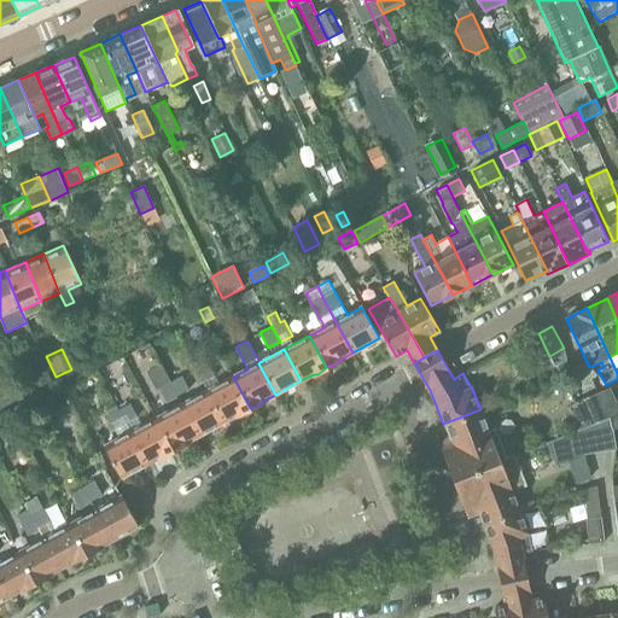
[(41,357),(21,367),(31,390),(51,382),(41,357)]
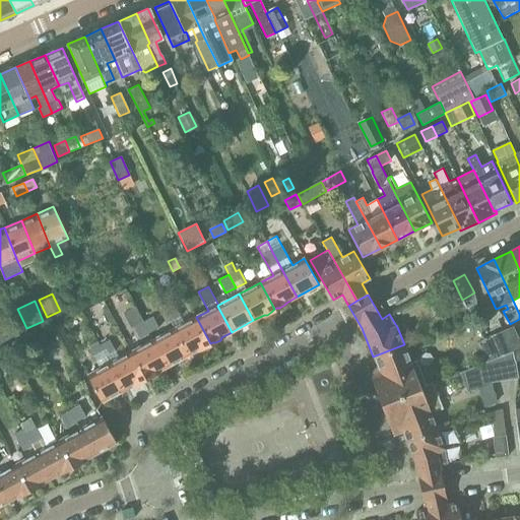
[(165,310),(171,323),(181,318),(181,317),(175,305),(165,310)]
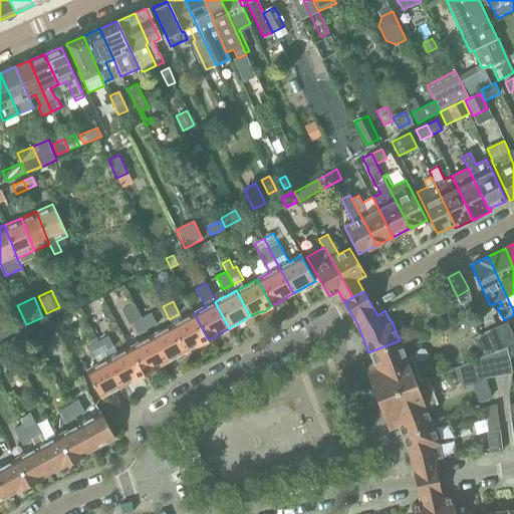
[(142,317),(149,330),(158,325),(152,312),(142,317)]
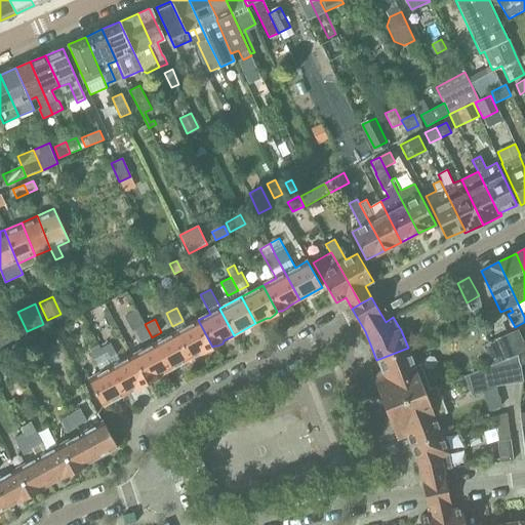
[(176,331),(191,359),(201,353),(204,353),(209,351),(210,348),(212,347),(198,320),(176,331)]
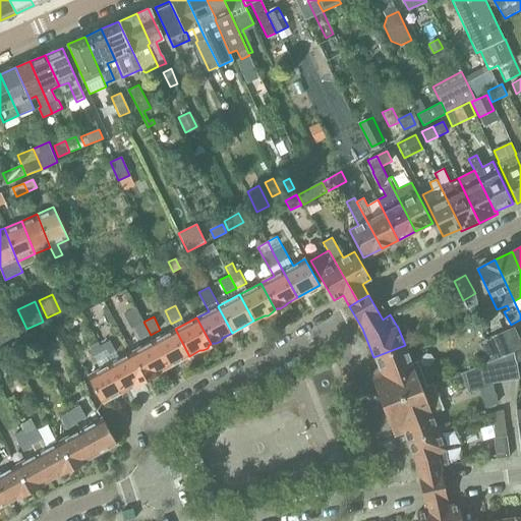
[(151,335),(143,322),(133,327),(140,340),(151,335)]
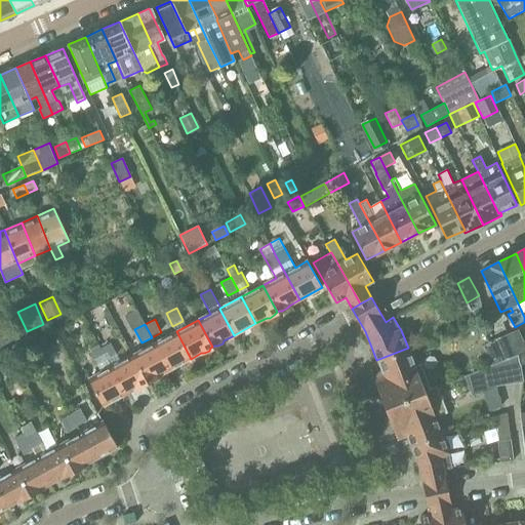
[(17,328),(9,332),(8,332),(12,341),(23,337),(17,328)]
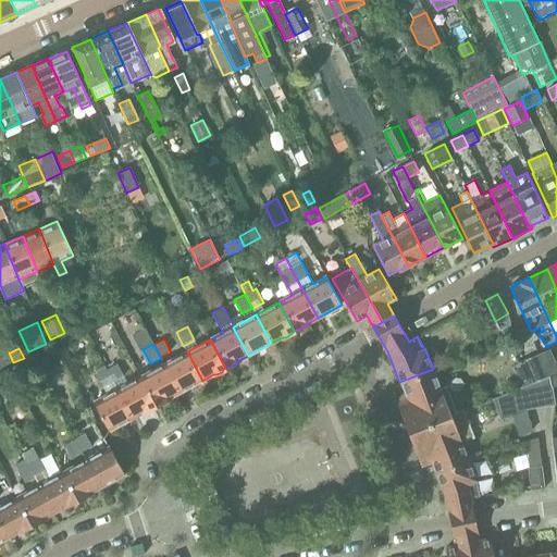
[(551,349),(536,356),(546,378),(551,375),(556,373),(556,361),(556,362),(551,349)]
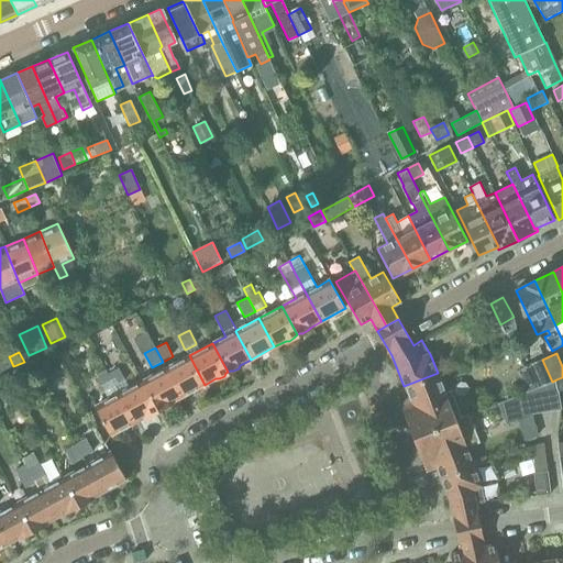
[(205,385),(189,355),(166,368),(181,397),(205,385)]
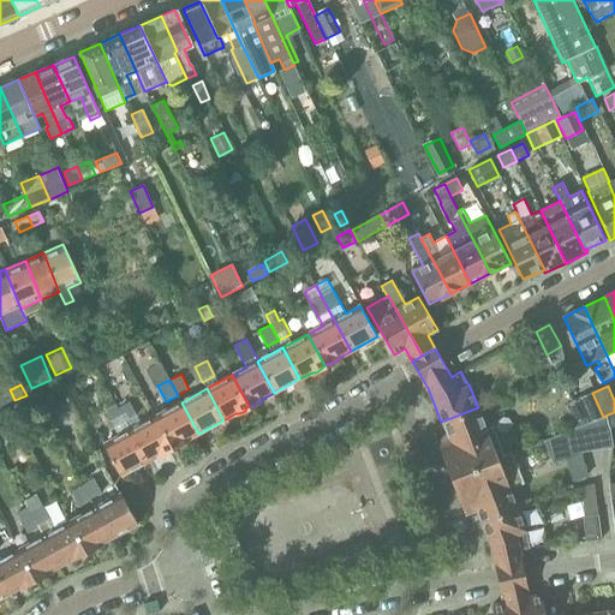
[(580,398),(579,399),(589,423),(603,417),(592,393),(580,398)]
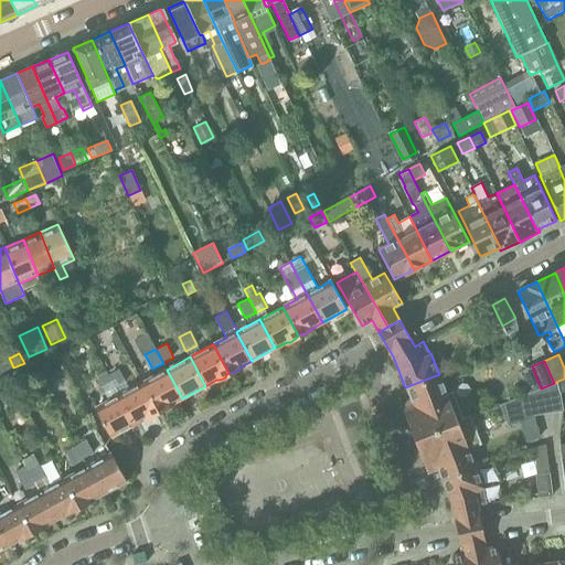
[(108,374),(115,388),(126,383),(119,369),(108,374)]
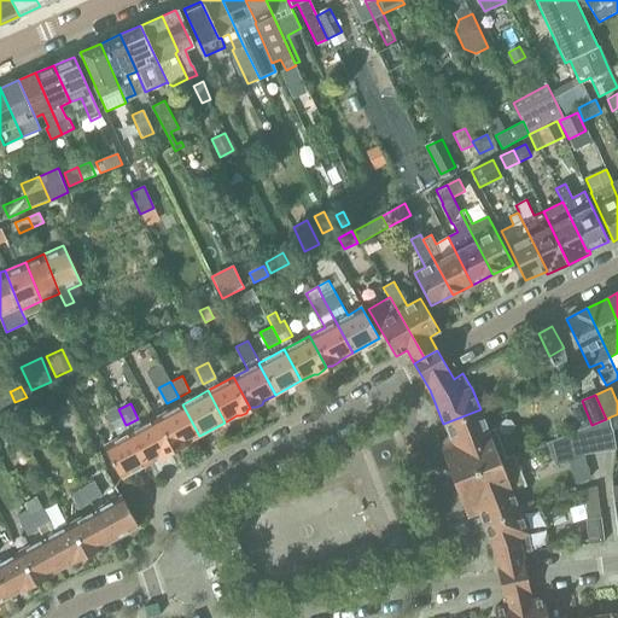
[(157,418),(174,449),(175,449),(179,449),(185,445),(186,443),(199,436),(182,404),(157,418)]
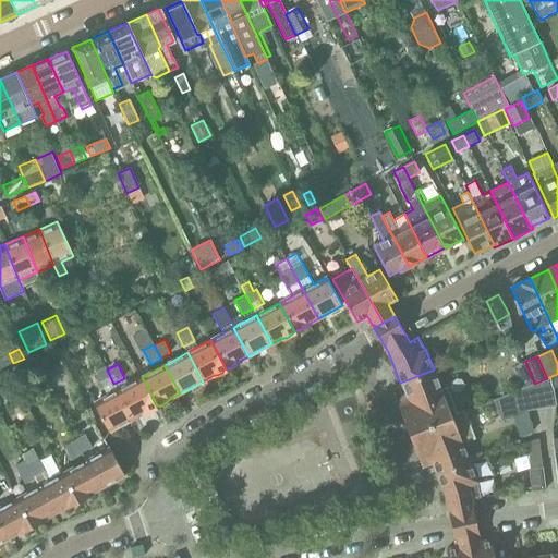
[(113,384),(107,370),(97,375),(96,375),(104,389),(104,388),(113,384)]
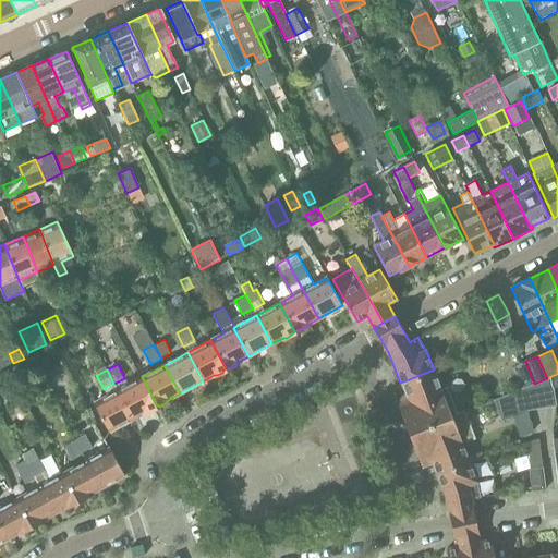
[(434,370),(400,383),(405,396),(396,399),(409,433),(419,429),(452,416),(458,414),(453,400),(447,402),(434,370)]
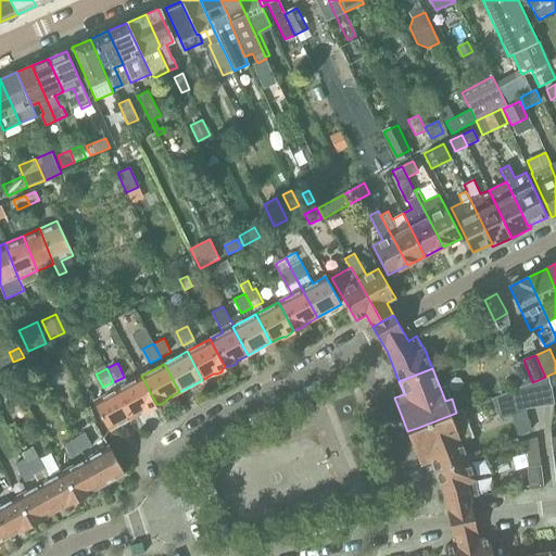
[(552,387),(550,375),(545,377),(532,382),(491,399),(501,420),(527,408),(554,404),(552,387)]
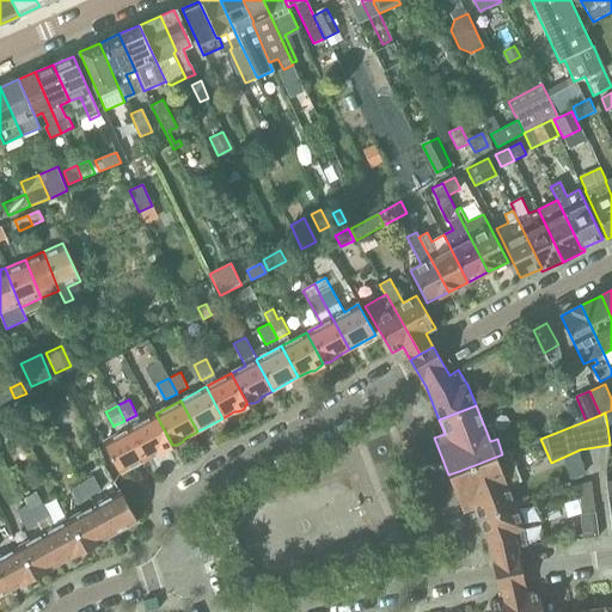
[(172,445),(155,414),(130,428),(147,459),(158,453),(161,453),(167,450),(170,447),(172,445)]
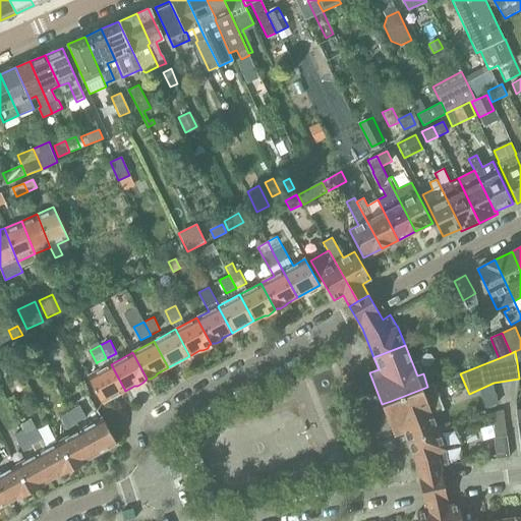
[(125,391),(111,364),(88,377),(102,403),(125,391)]
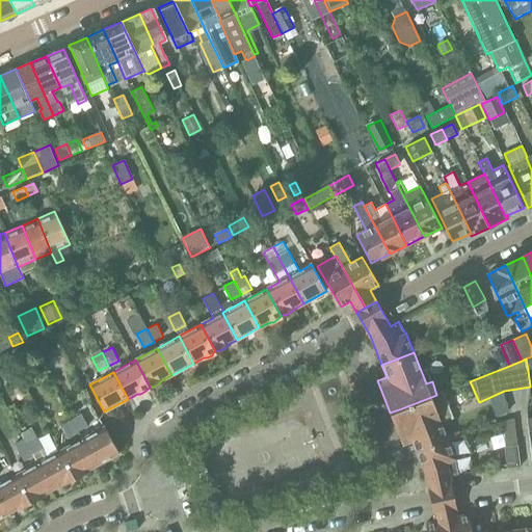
[(431,397),(399,409),(390,413),(402,445),(411,442),(416,452),(448,439),(442,423),(453,419),(447,401),(434,406),(431,397)]
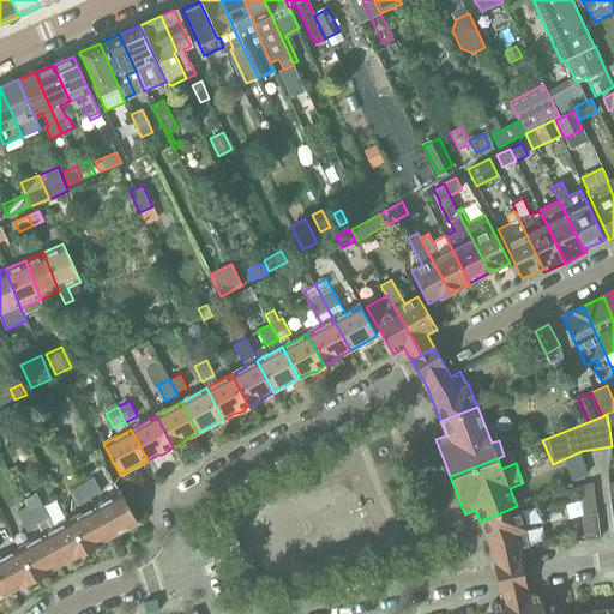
[(82,485),(90,498),(101,492),(92,479),(83,483),(82,485)]
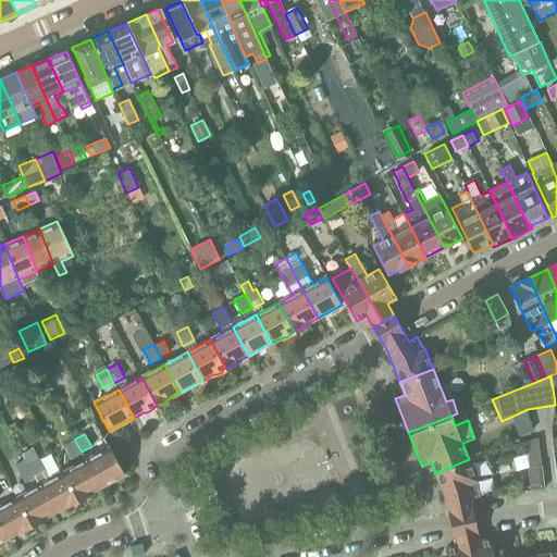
[(64,445),(71,457),(82,452),(74,440),(64,445)]
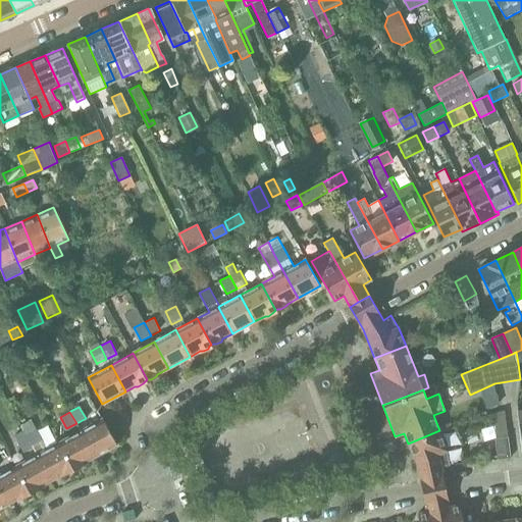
[(90,426),(80,430),(95,457),(116,446),(102,419),(90,426)]
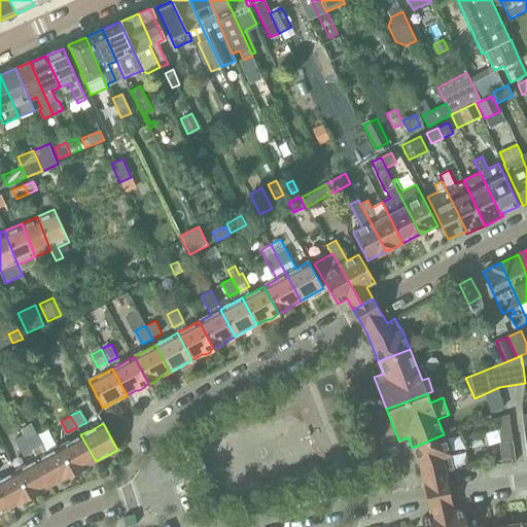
[(47,453),(31,424),(22,429),(24,434),(28,441),(34,452),(37,458),(51,485),(62,480),(65,480),(70,478),(71,475),(74,473),(59,447),(47,453)]
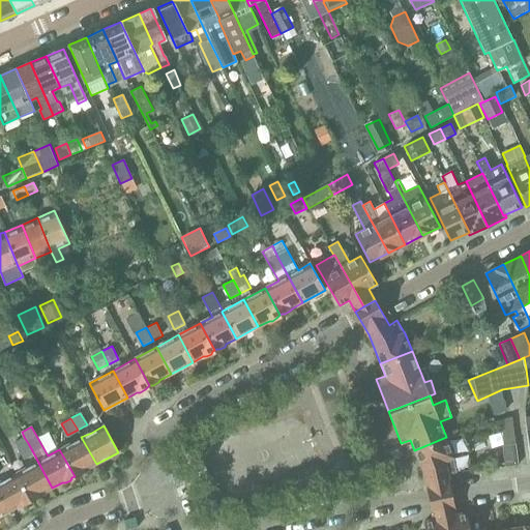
[(86,469),(96,464),(81,437),(59,449),(75,476),(77,475),(80,475),(85,472),(86,469)]
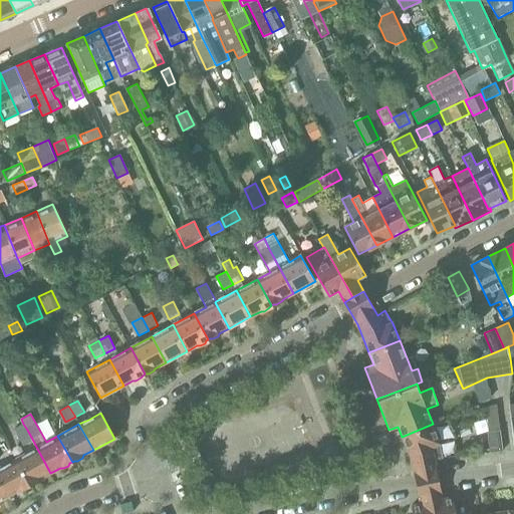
[(417,491),(418,494),(430,491),(442,488),(436,460),(443,458),(440,444),(433,424),(402,437),(409,455),(417,491)]
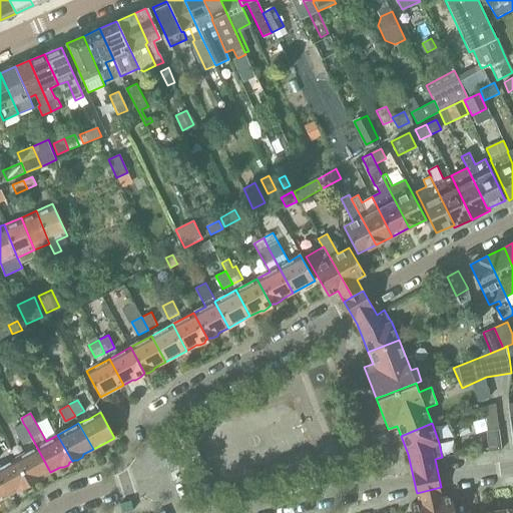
[(27,429),(18,434),(23,445),(33,440),(27,429)]
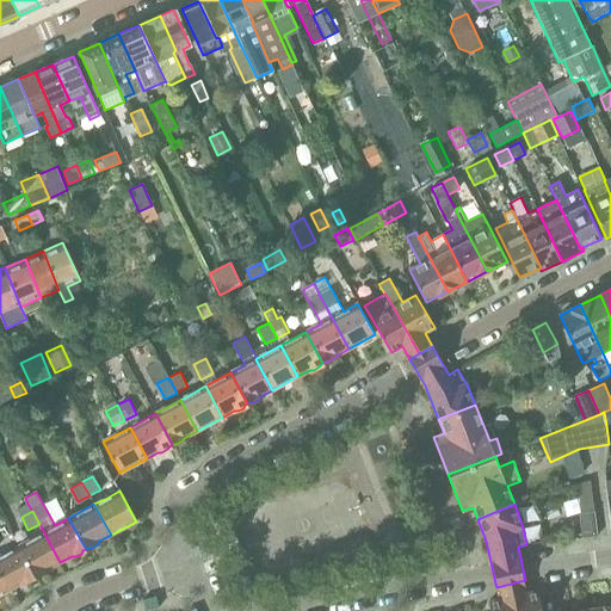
[(579,513),(582,538),(598,536),(594,511),(579,513)]
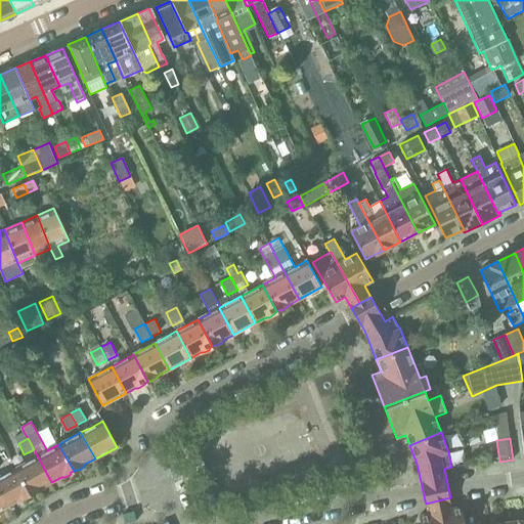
[(51,482),(37,455),(15,468),(30,494),(33,493),(36,493),(40,490),(42,488),(51,482)]
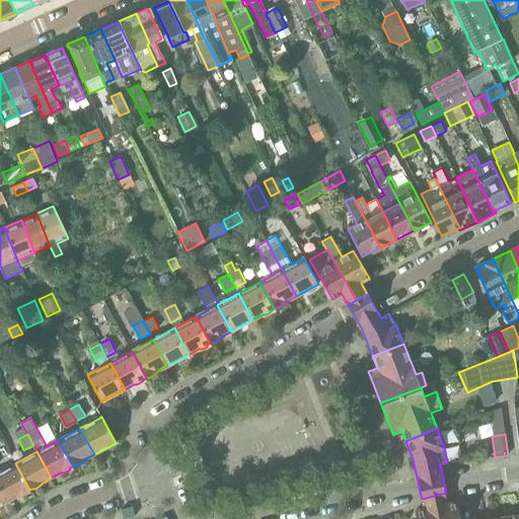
[(15,463),(0,471),(0,486),(8,501),(17,496),(21,496),(25,494),(27,491),(29,490),(15,463)]
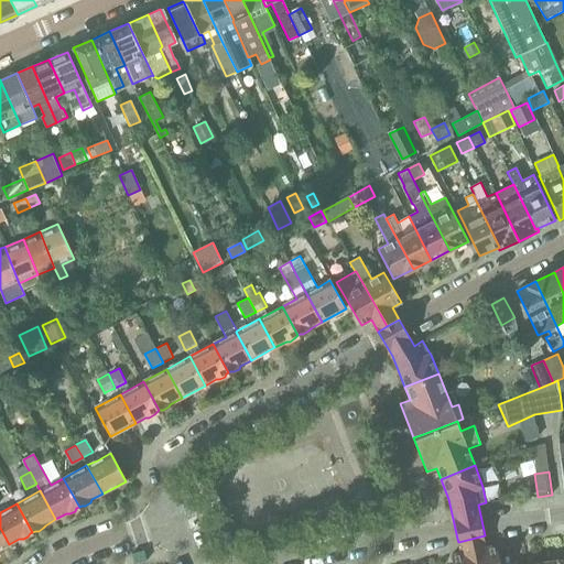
[(0,549),(9,544),(0,528),(0,549)]
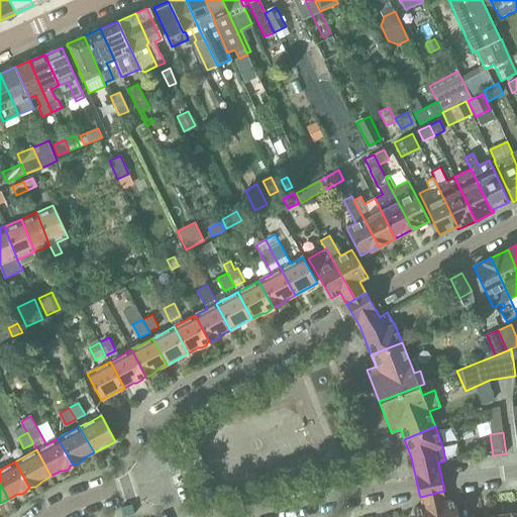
[(444,491),(432,494),(434,505),(436,516),(457,516),(454,501),(446,502),(444,491)]
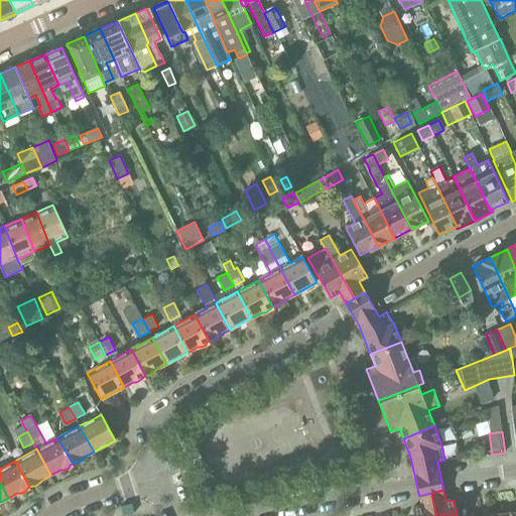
[(419,496),(421,507),(413,509),(414,515),(435,515),(433,504),(431,493),(419,496)]
